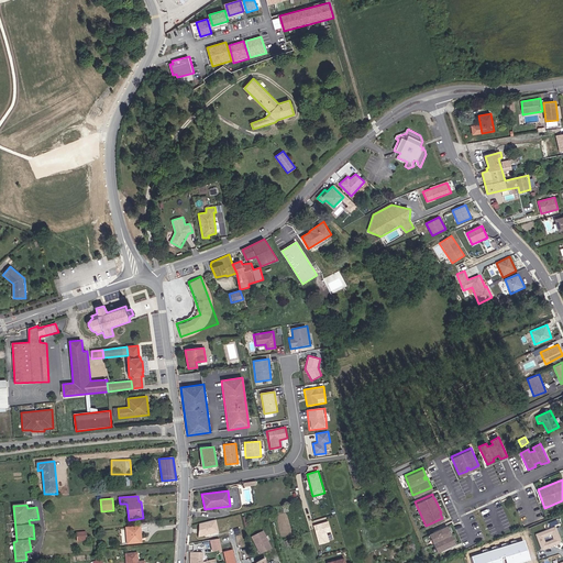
[(217,520),(197,522),(198,536),(218,533),(217,520)]
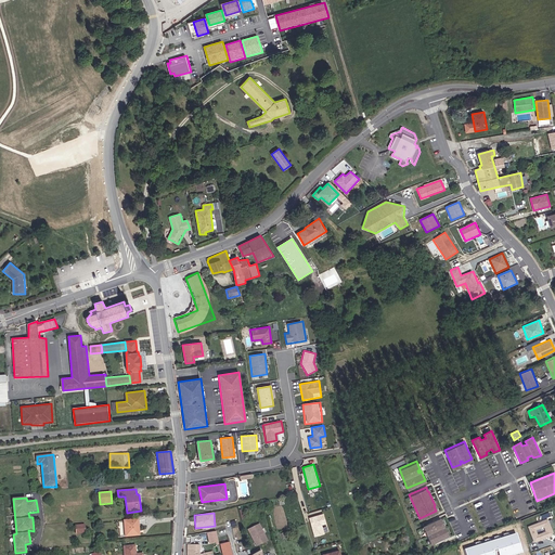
[(324,514),(309,518),(315,538),(325,534),(323,525),(327,524),(324,514)]
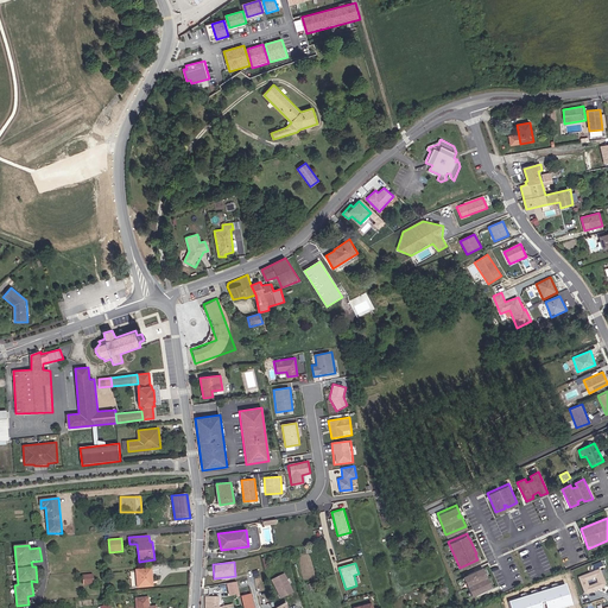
[(152,568),(135,570),(138,588),(154,587),(152,568)]
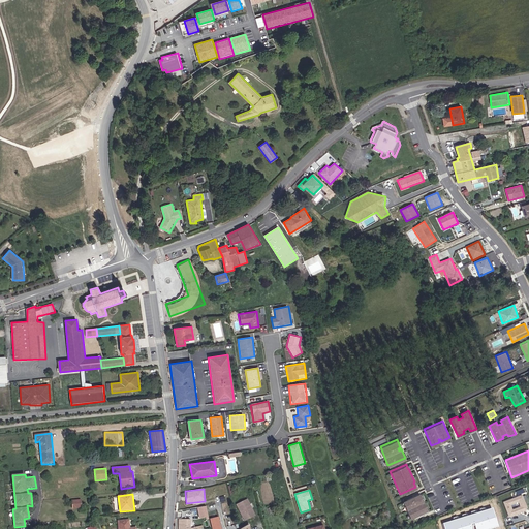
[(426,510),(417,494),(402,501),(409,518),(426,510)]
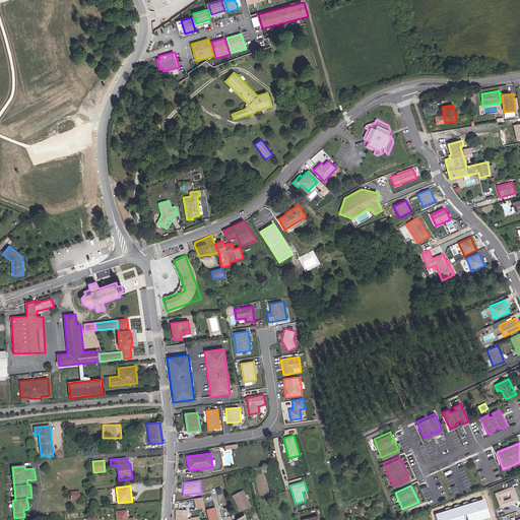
[(495,494),(501,509),(519,502),(514,486),(495,494)]
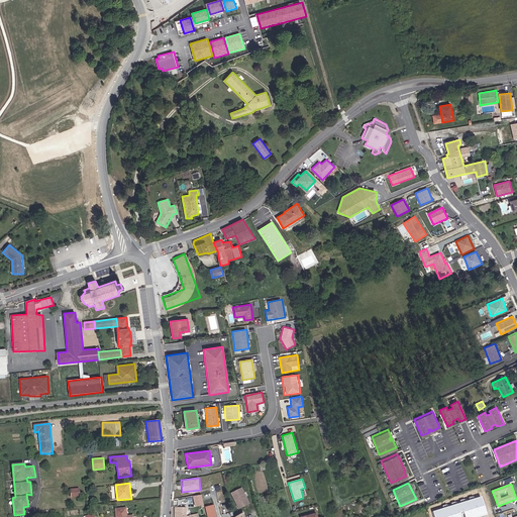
[(241,487),(230,492),(238,509),(249,504),(241,487)]
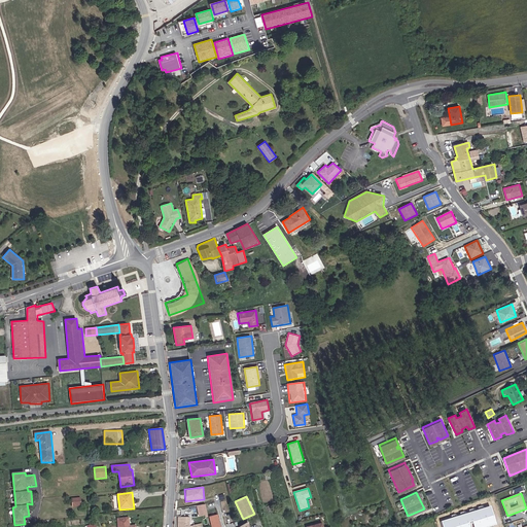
[(80,497),(71,497),(71,506),(80,506),(80,497)]
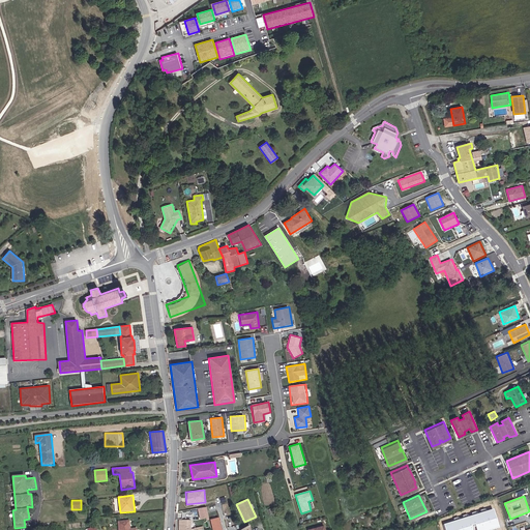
[(206,508),(198,509),(201,521),(209,519),(206,508)]
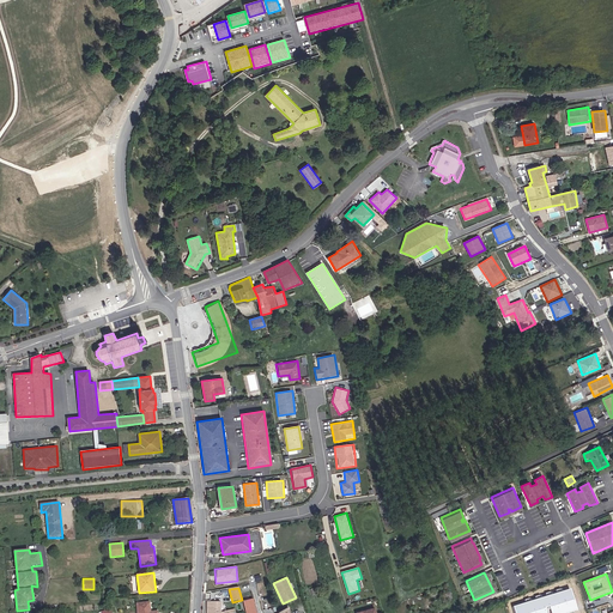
[(571,588),(515,607),(516,612),(569,612),(578,610),(571,588)]
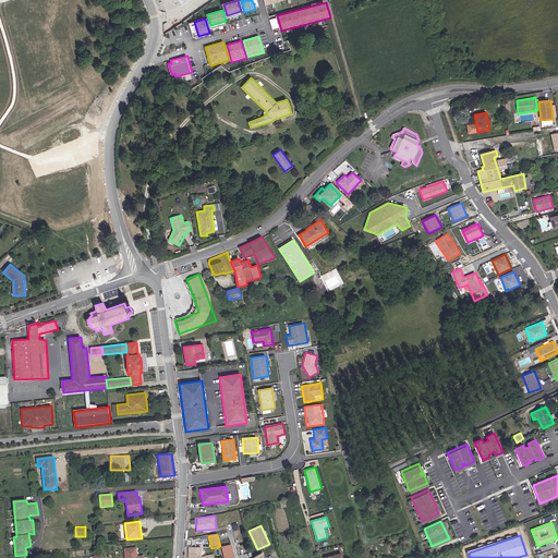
[(137,547),(124,548),(124,557),(144,557),(145,556),(138,556),(137,547)]
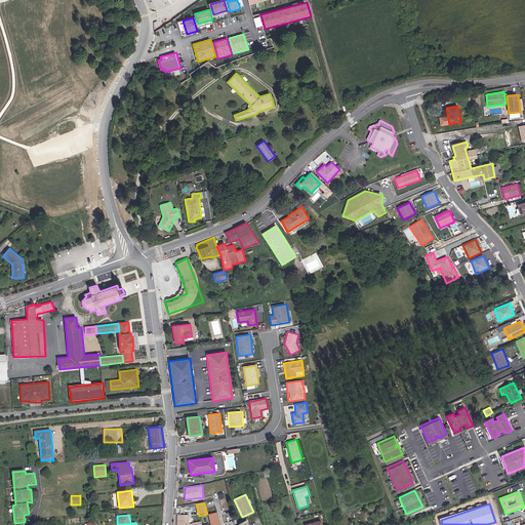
[(189,524),(190,516),(178,516),(178,524),(189,524)]
